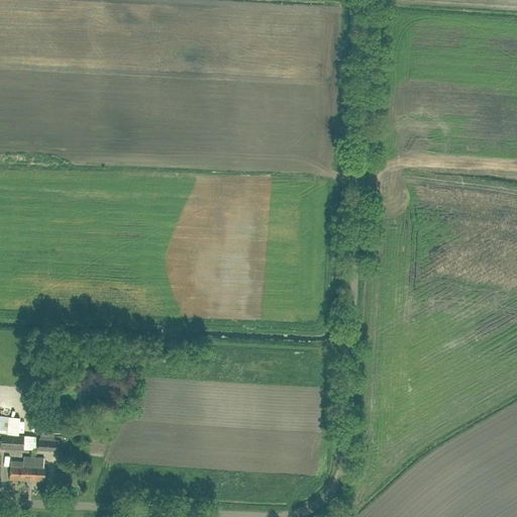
[(56,405),(56,393),(46,393),(46,405),(56,405)]
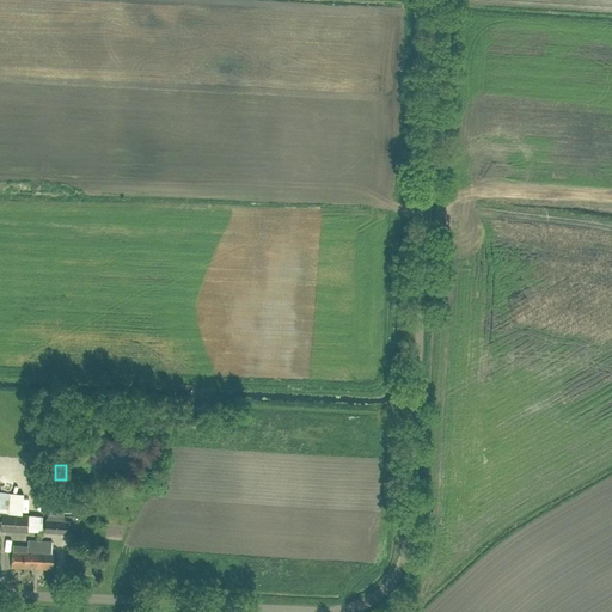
[(0,491),(0,508),(8,509),(11,493),(0,491)]
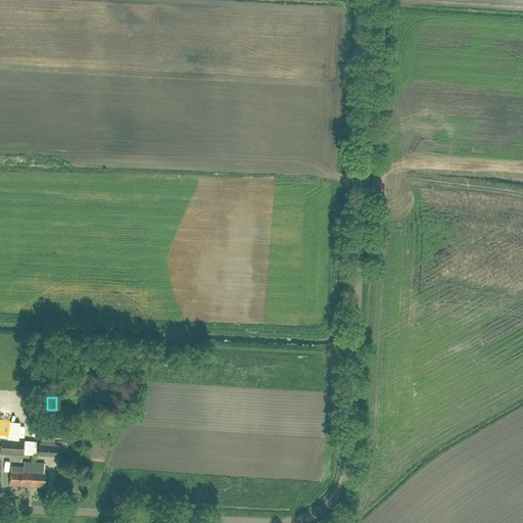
[(57,457),(58,444),(54,444),(54,437),(42,436),(39,443),(38,443),(37,456),(57,457)]
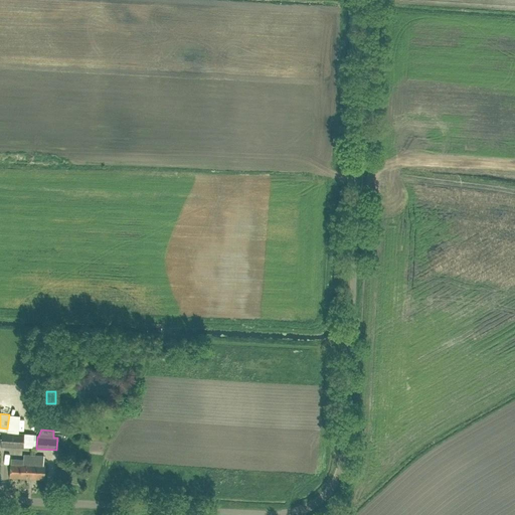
[(0,447),(23,448),(23,434),(1,433),(0,444),(0,447)]
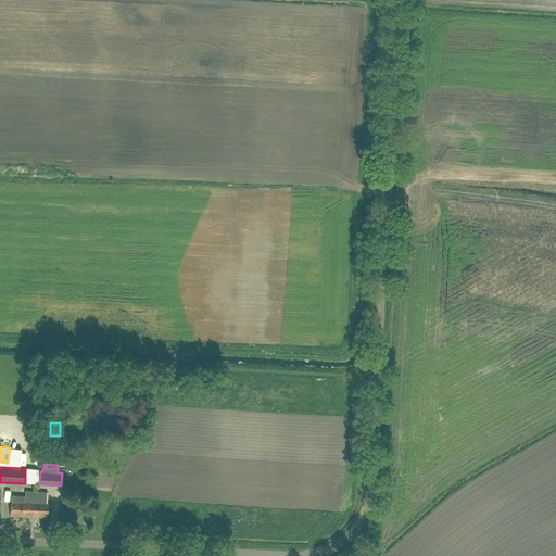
[(34,517),(36,491),(25,491),(25,496),(11,495),(10,516),(34,517)]
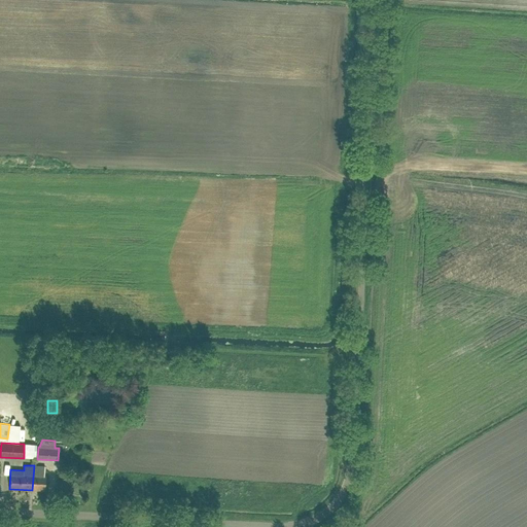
[(34,465),(32,490),(45,491),(46,476),(43,476),(44,466),(34,465)]
